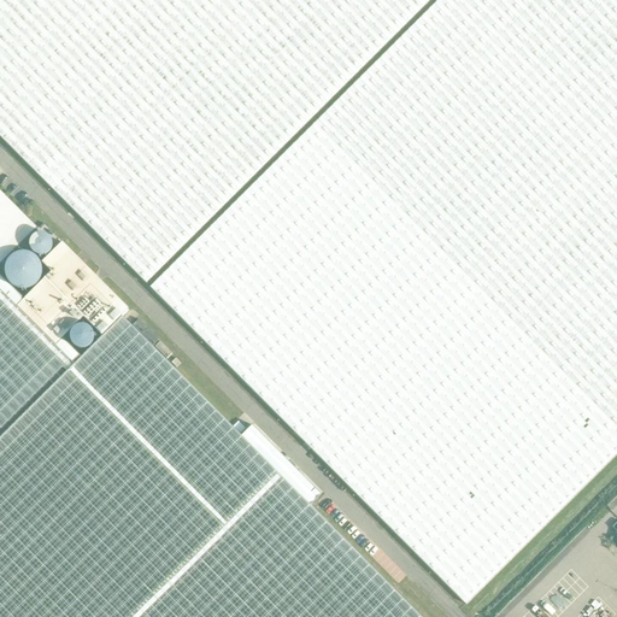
[(430,0),(0,0),(0,136),(146,283),(430,0)]
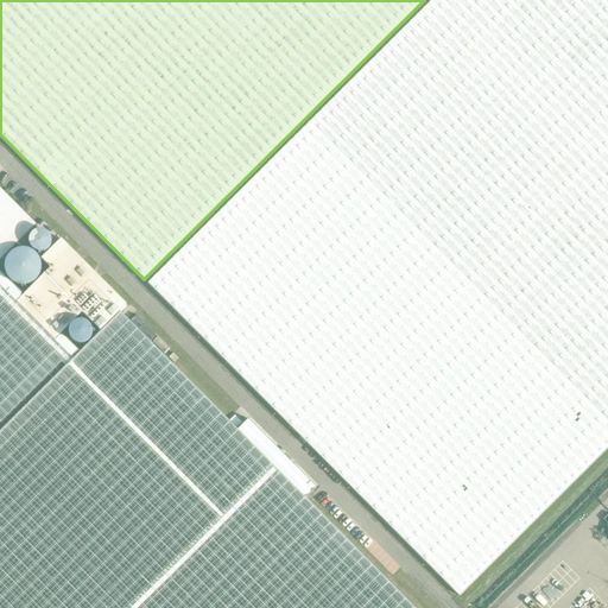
[(607,447),(607,0),(432,0),(149,284),(458,596),(607,447)]
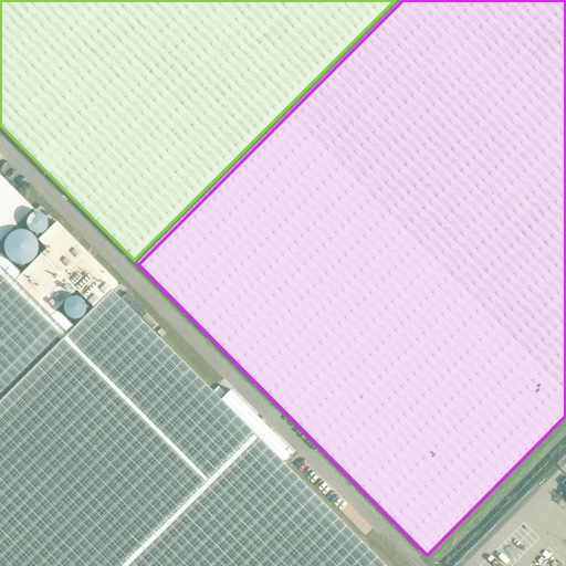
[(0,243),(35,209),(0,174),(0,243)]
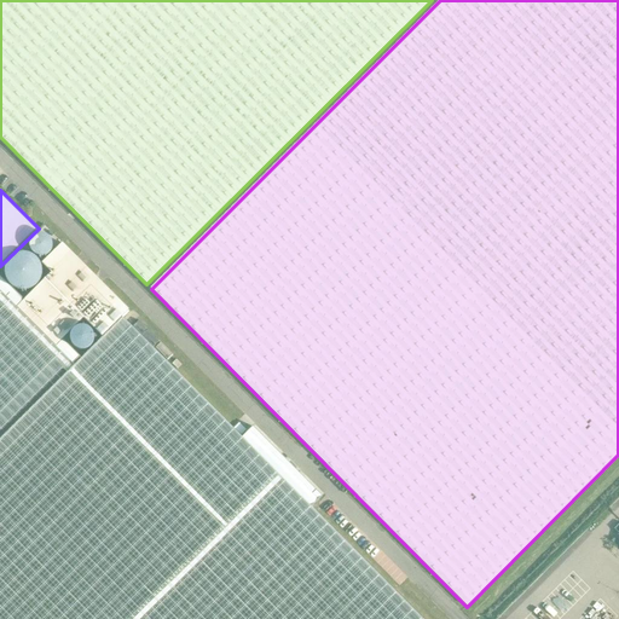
[(0,277),(0,289),(74,364),(80,357),(63,340),(85,318),(103,337),(122,317),(128,311),(62,243),(41,264),(51,273),(23,301),(0,277)]
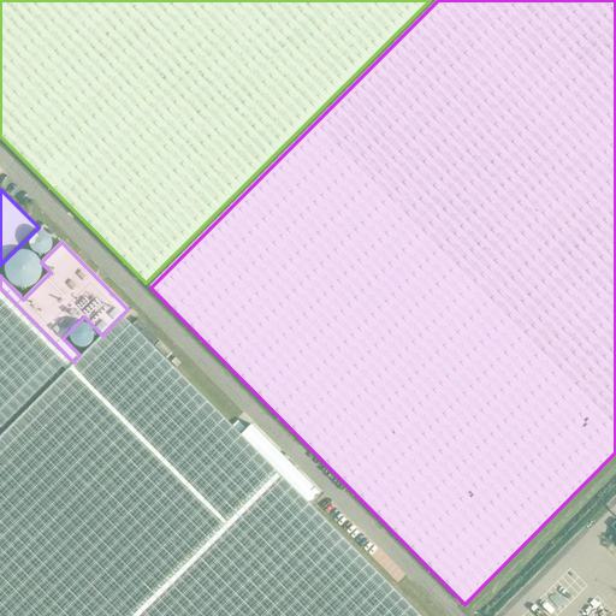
[(72,362),(73,362),(0,288),(0,428),(63,367),(65,369),(72,362)]
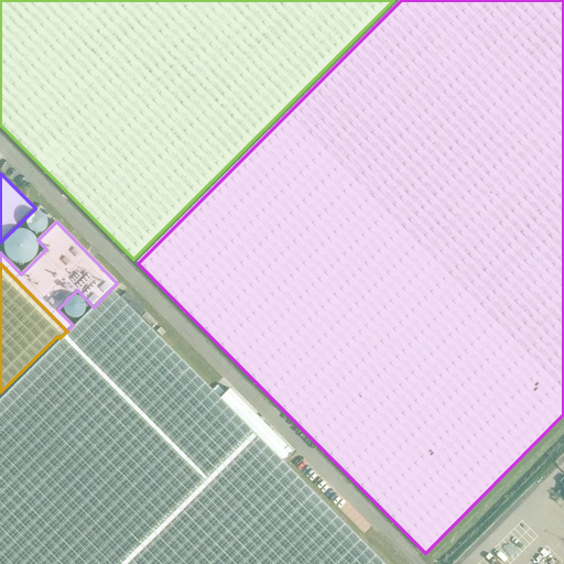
[(0,563),(384,563),(283,463),(220,399),(111,289),(94,307),(68,333),(66,332),(60,338),(62,340),(0,400),(0,563)]
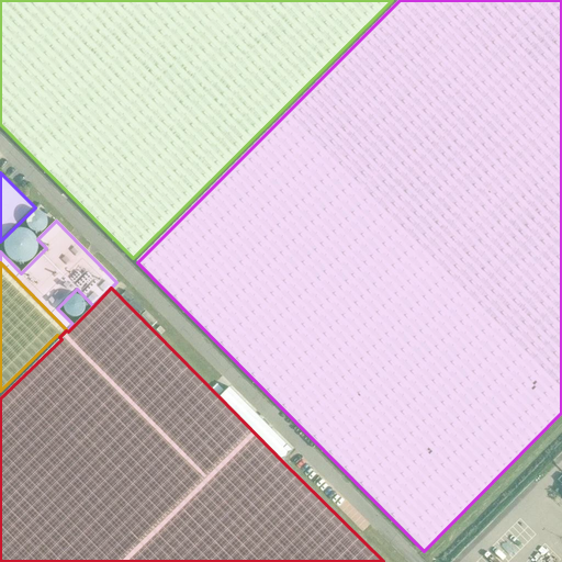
[(121,296),(139,315),(145,310),(126,291),(121,296)]
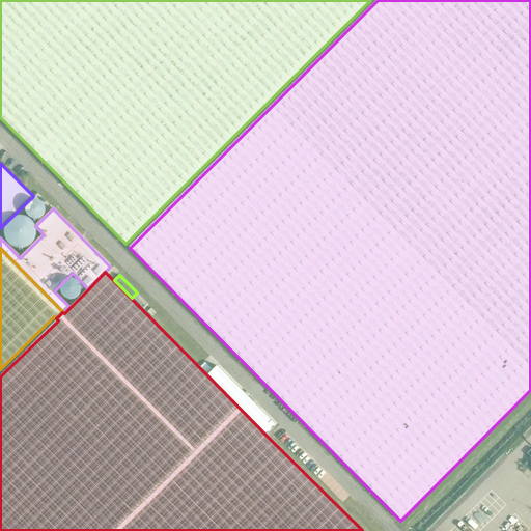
[(134,299),(143,309),(148,305),(138,295),(134,299)]
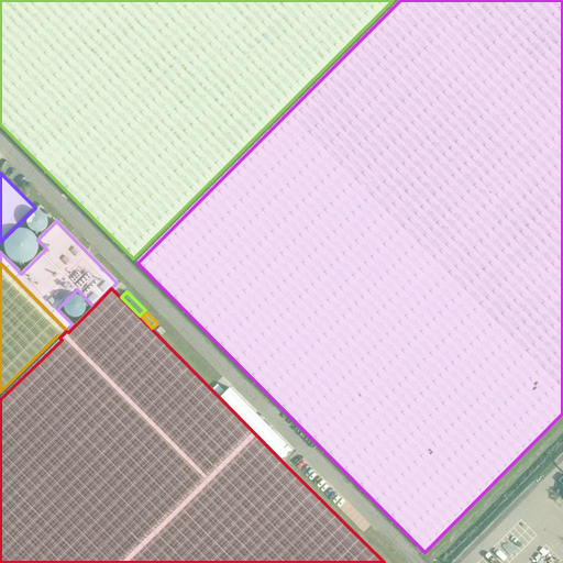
[(230,388),(220,398),(283,462),(293,451),(230,388)]
